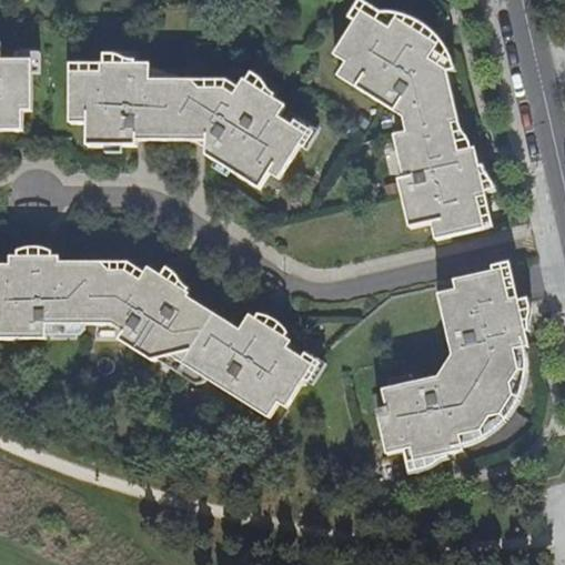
[(359,9),(331,52),(343,60),(335,73),(400,114),(404,129),(391,132),(401,175),(395,177),(406,225),(429,220),(432,238),(482,225),(475,195),(483,193),(475,161),(472,145),(455,149),(450,121),(456,120),(444,68),(426,57),(435,42),(427,37),(393,16),(386,27),(359,9)]
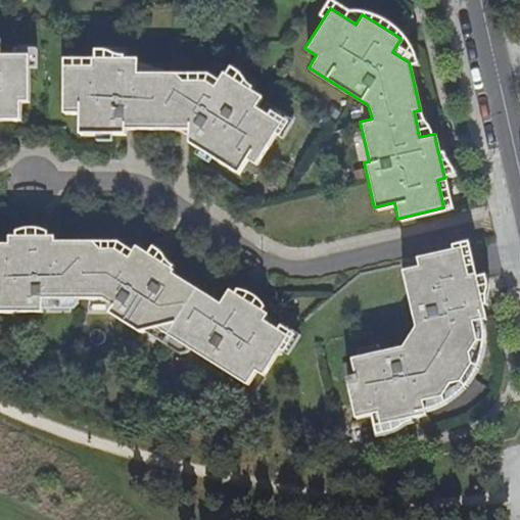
[(0,116),(18,116),(18,99),(27,99),(27,52),(0,52),(0,116)]
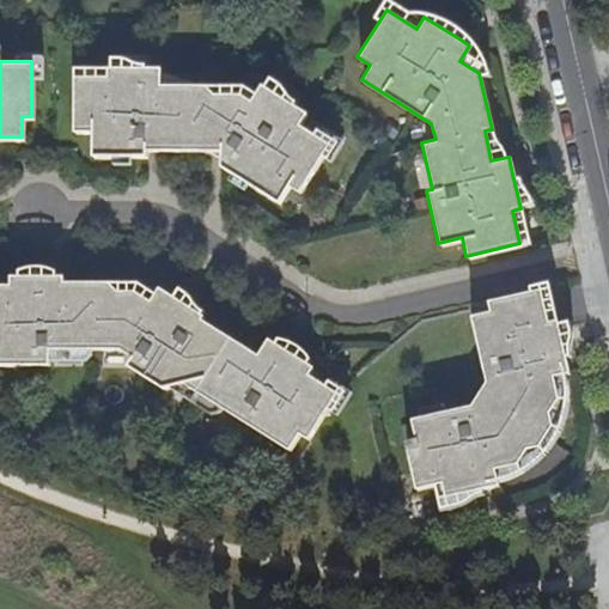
[(72,75),(72,129),(90,129),(90,154),(145,154),(145,148),(154,148),(211,148),(219,148),(219,164),(276,201),(287,184),(297,190),(327,142),(297,123),(304,111),(260,83),(249,99),(238,93),(213,92),(203,84),(158,83),(159,66),(105,66),(105,74),(72,75)]
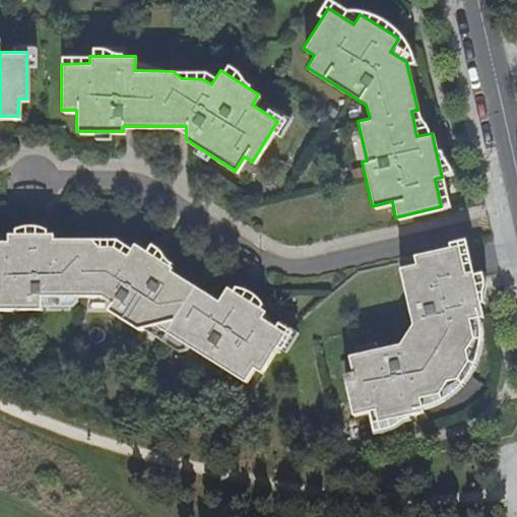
[(259,370),(283,331),(260,316),(264,310),(235,291),(225,285),(216,300),(169,269),(171,266),(150,253),(133,242),(126,254),(113,245),(98,245),(90,238),(52,238),(52,232),(33,232),(7,232),(7,240),(0,239),(0,306),(40,307),(40,294),(100,294),(111,301),(106,308),(136,327),(153,323),(243,379),(252,366),(259,370)]
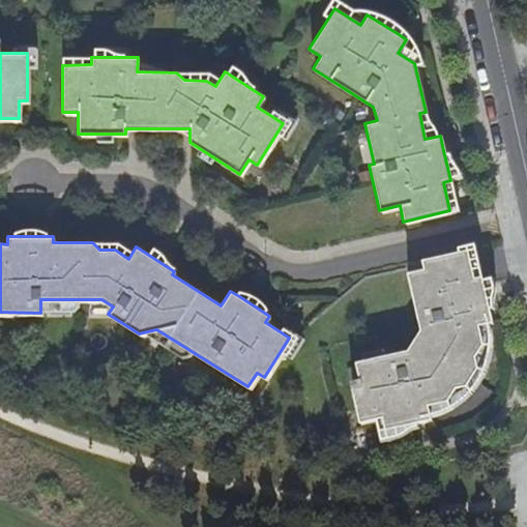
[(348,380),(357,421),(381,416),(383,428),(418,420),(430,418),(426,404),(446,400),(454,386),(464,384),(475,367),(473,356),(481,344),(476,323),(490,321),(485,297),(473,246),(404,263),(417,324),(427,322),(429,332),(414,356),(403,359),(401,350),(354,361),(358,378),(348,380)]
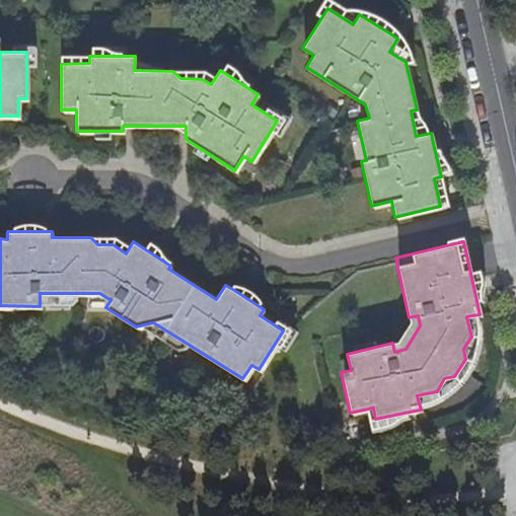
[(397,342),(392,343),(394,352),(406,349),(420,325),(418,315),(409,317),(411,322),(397,342)]
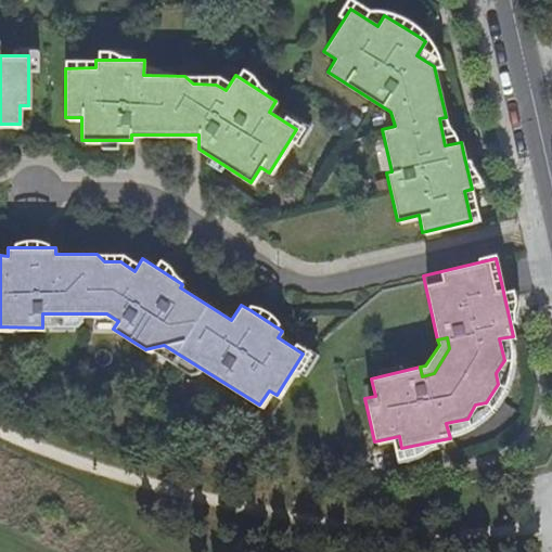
All buildings are outlined.
